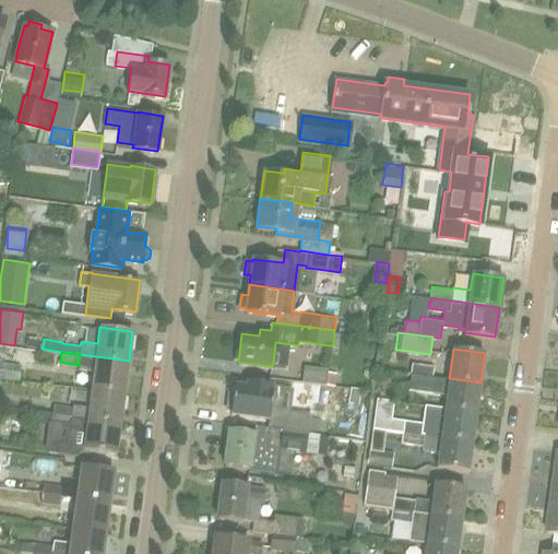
[(129,361),(121,360),(96,356),(92,387),(121,390),(125,391),(129,361)]
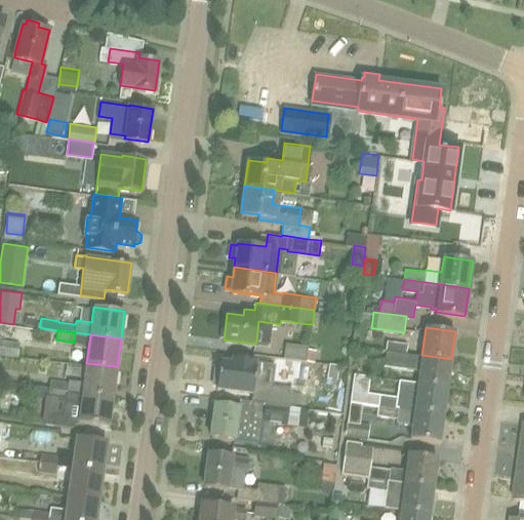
[(0,351),(18,354),(21,341),(0,337),(0,351)]
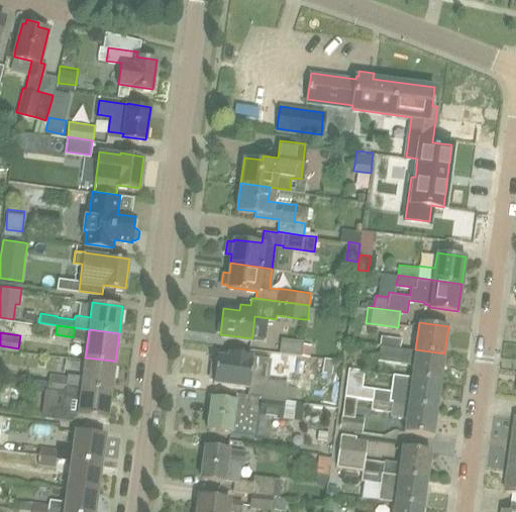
[(379,344),(399,347),(401,337),(380,334),(379,344)]
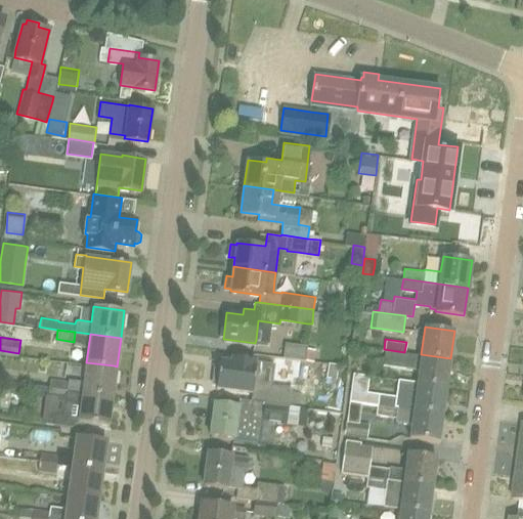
[(282,356),(314,360),(315,348),(307,347),(307,344),(285,341),(282,356)]
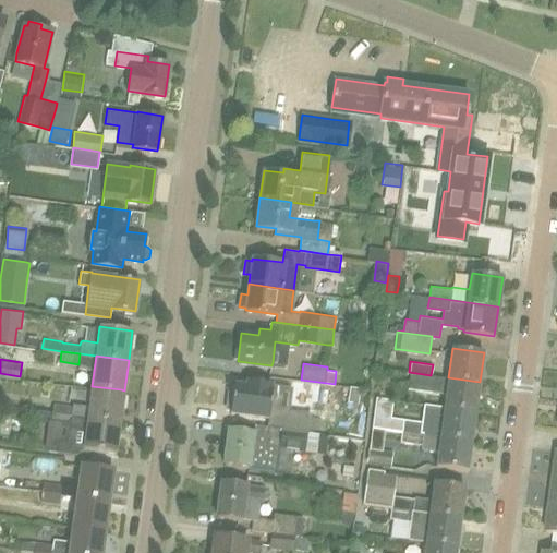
[(475,410),(480,382),(448,377),(431,375),(409,372),(408,382),(408,388),(446,393),(444,406),(475,410)]
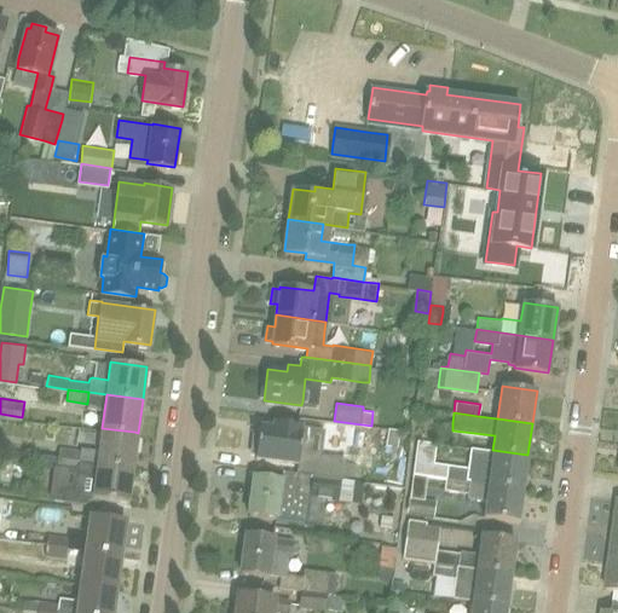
[(254,429),(252,451),(256,451),(255,456),(299,462),(313,464),(312,474),(341,478),(341,476),(345,458),(319,455),(323,428),(269,420),(267,427),(260,426),(259,431),(254,429)]
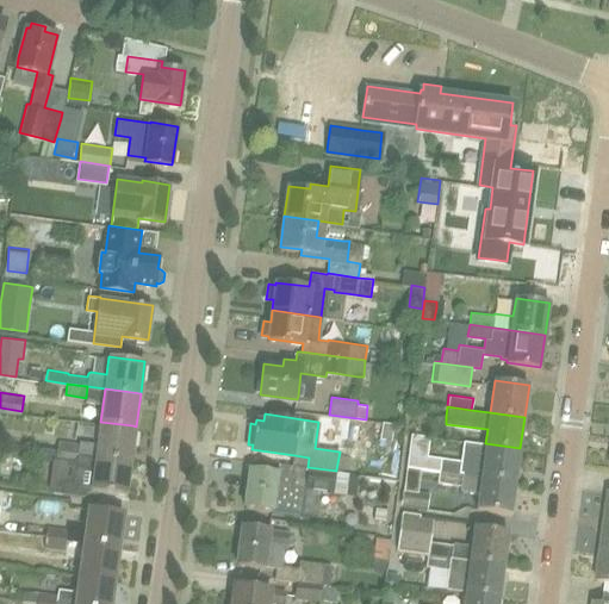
[(395,422),(383,421),(380,437),(392,439),(395,422)]
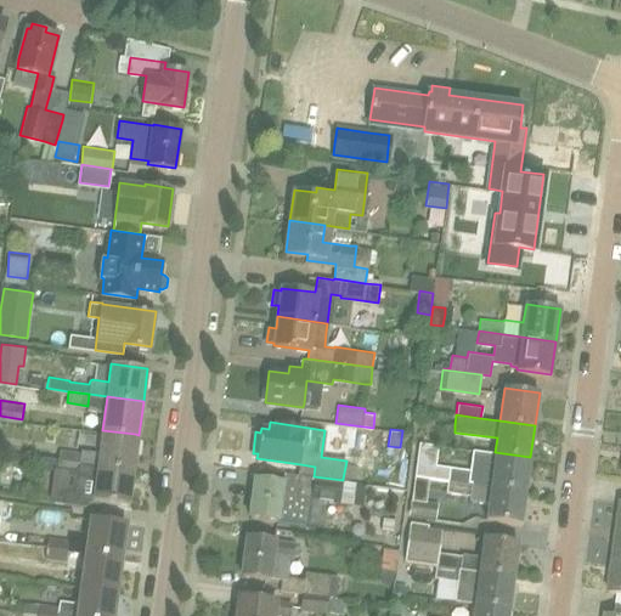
[(135,434),(102,430),(99,464),(135,469),(139,435),(135,434)]
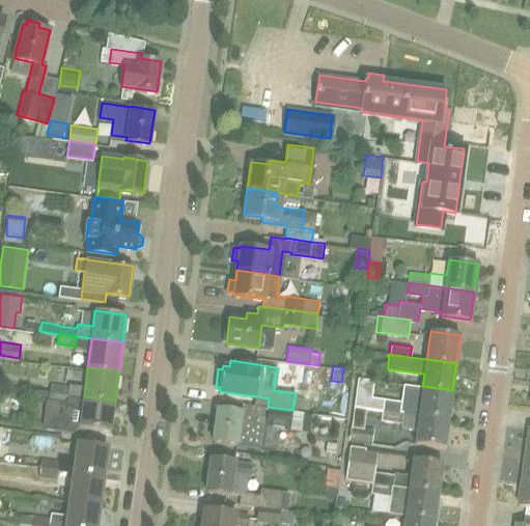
[(52,382),(50,392),(51,392),(66,394),(67,394),(68,394),(68,384),(52,382)]
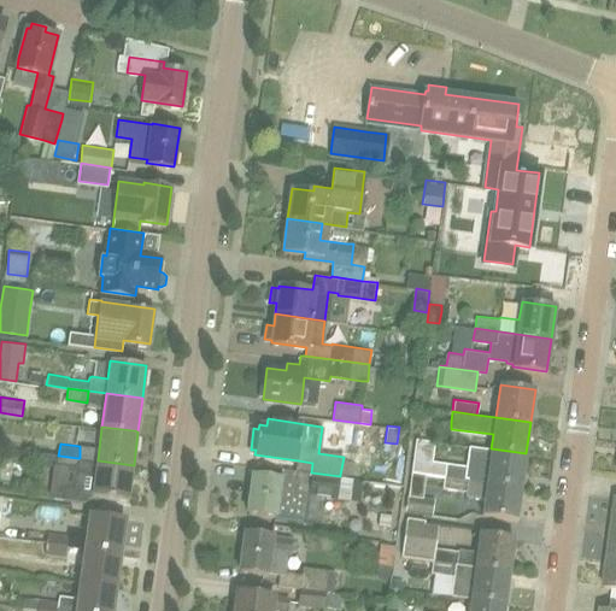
[(426,474),(444,476),(522,487),(526,453),(491,448),(488,464),(469,460),(468,465),(423,459),(421,473),(426,474)]
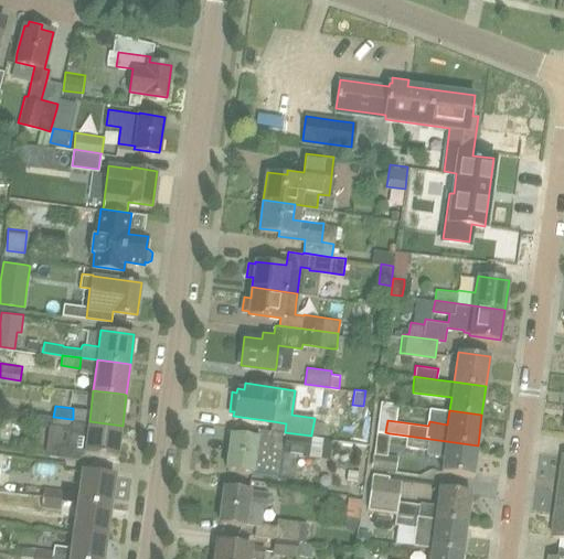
[(118,457),(123,426),(89,421),(73,419),(72,419),(71,419),(54,417),(53,426),(71,428),(68,445),(61,444),(59,455),(78,458),(85,452),(118,457)]
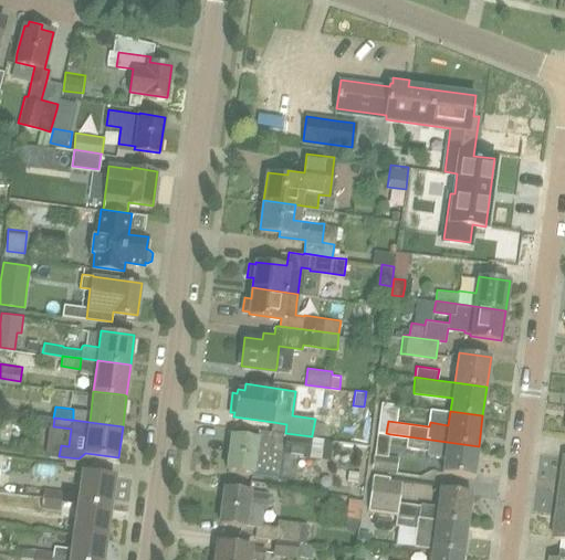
[(232,433),(228,468),(252,471),(280,474),(282,453),(296,454),(309,456),(312,436),(285,433),(272,431),(258,429),(257,436),(232,433)]
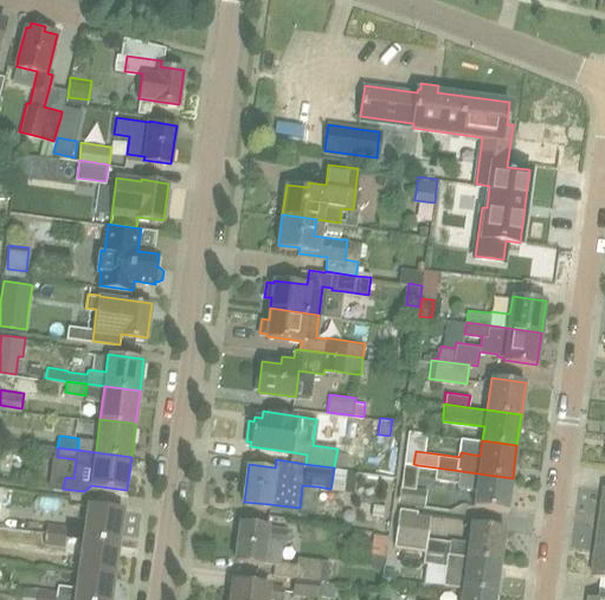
[(334,468),(330,489),(342,490),(346,469),(334,466),(334,468)]
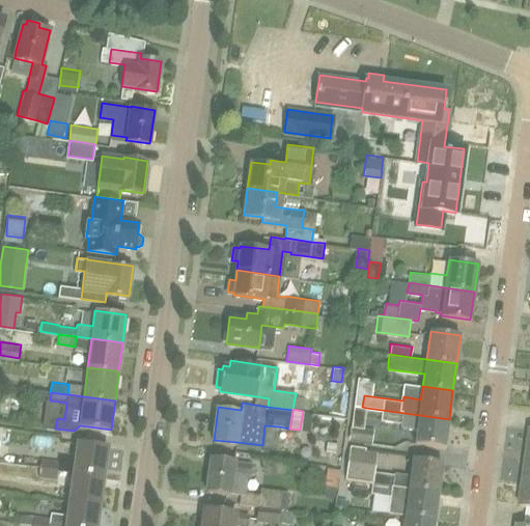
[(445,446),(449,419),(382,410),(381,419),(399,421),(398,426),(416,428),(415,442),(445,446)]
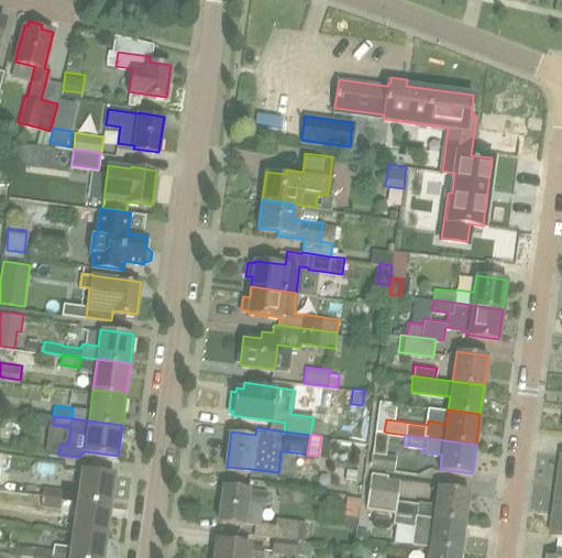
[(373,451),(372,465),(394,468),(396,455),(386,452),(373,451)]
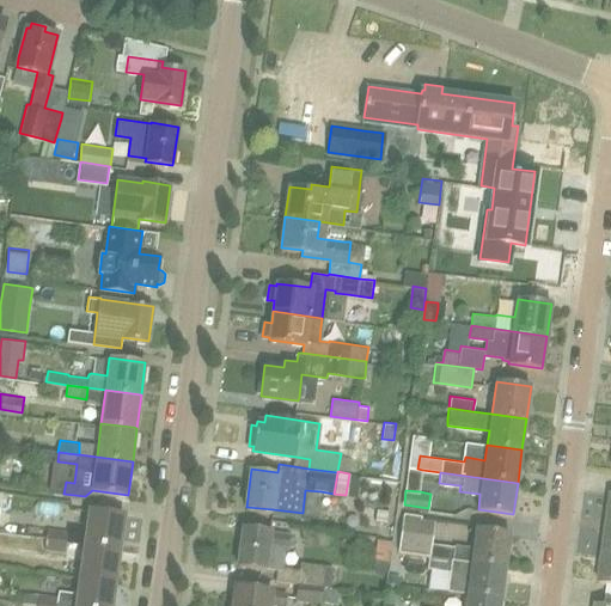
[(85,542),(121,546),(124,513),(90,508),(85,542)]
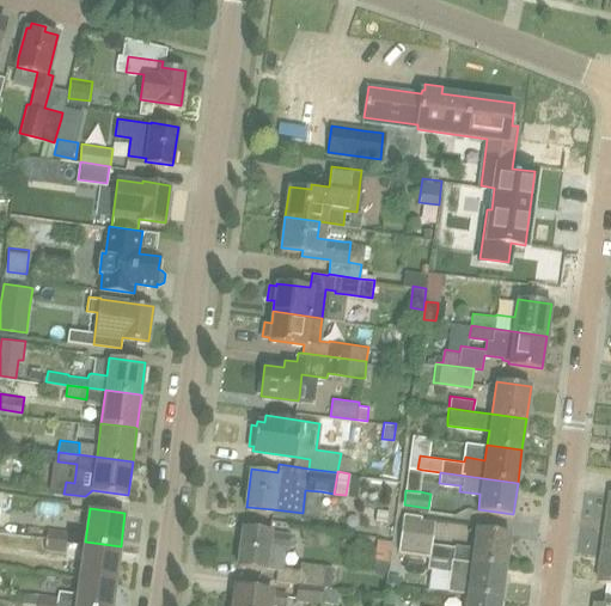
[(428,555),(453,558),(471,561),(506,565),(509,533),(475,528),(472,548),(433,543),(437,519),(404,515),(399,550),(428,554),(428,555)]
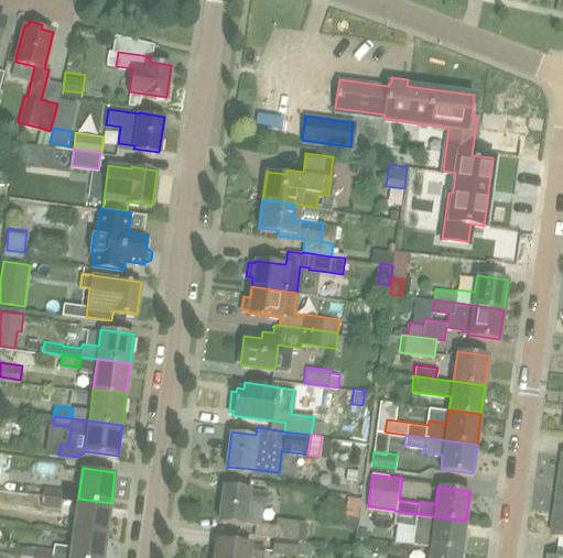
[(43,485),(42,493),(61,496),(63,487),(44,484),(43,485)]
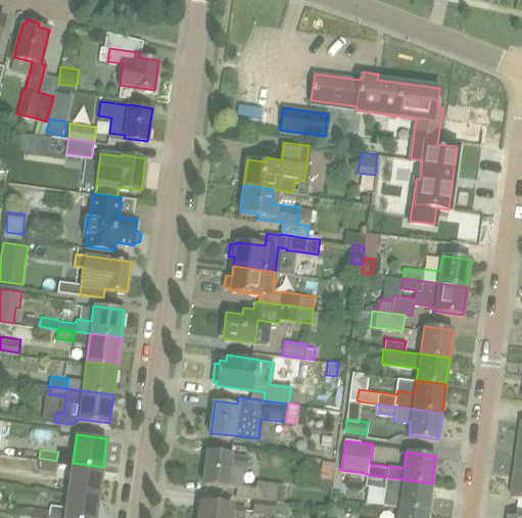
[(247,455),(247,456),(231,453),(207,450),(203,481),(226,484),(236,486),(235,493),(254,497),(277,500),(282,501),(283,496),(284,496),(286,483),(279,482),(256,479),(255,485),(242,484),(244,469),(246,469),(249,455),(247,455)]
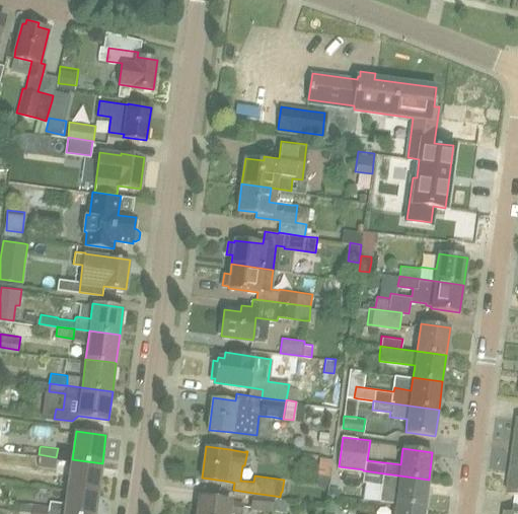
[(39,455),(38,464),(55,467),(56,457),(39,454),(39,455)]
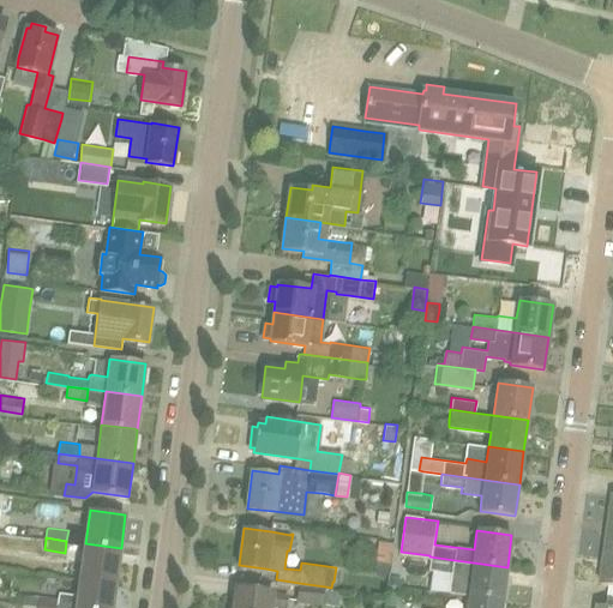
[(394,541),(378,539),(373,571),(389,572),(394,541)]
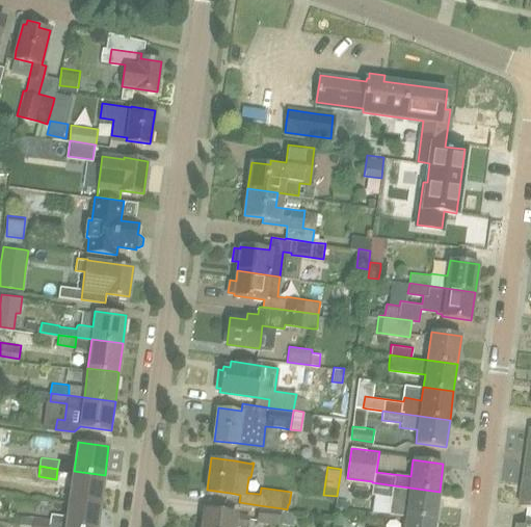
[(101,503),(105,475),(74,471),(70,499),(101,503)]
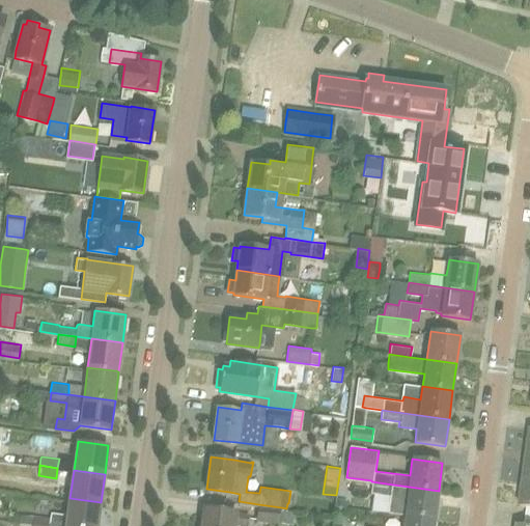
[(529,478),(524,477),(520,503),(527,504),(528,504),(529,504),(529,478)]
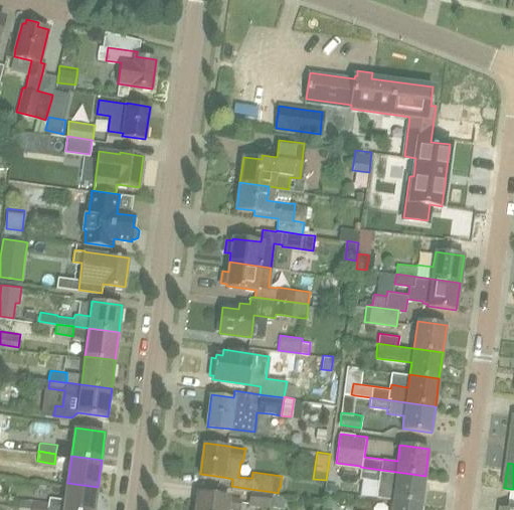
[(359,477),(380,480),(377,497),(392,499),(421,503),(425,476),(396,472),(381,470),(360,467),(359,477)]
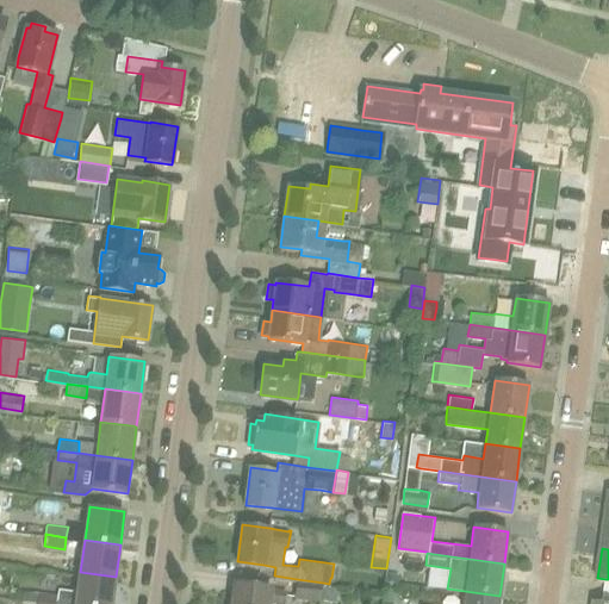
[(66,603),(111,603),(116,577),(80,572),(78,590),(61,587),(60,592),(38,590),(38,591),(24,589),(23,598),(37,601),(66,603)]
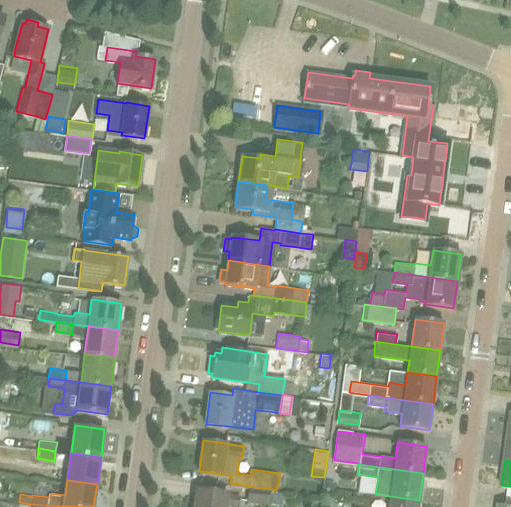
[(271,489),(249,486),(247,501),(268,504),(269,503),(271,489)]
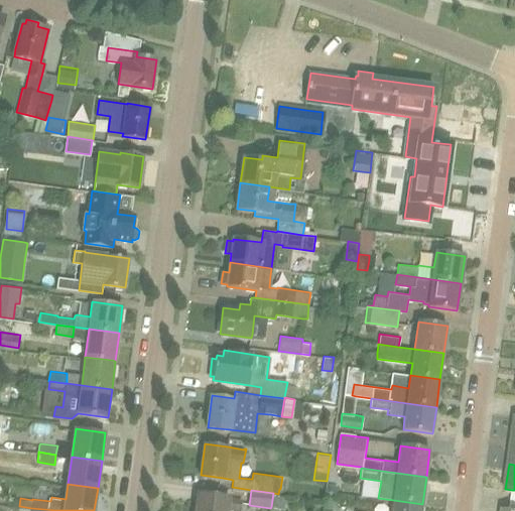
[(198,493),(195,510),(229,510),(230,506),(240,508),(241,508),(243,498),(230,497),(230,498),(198,493)]
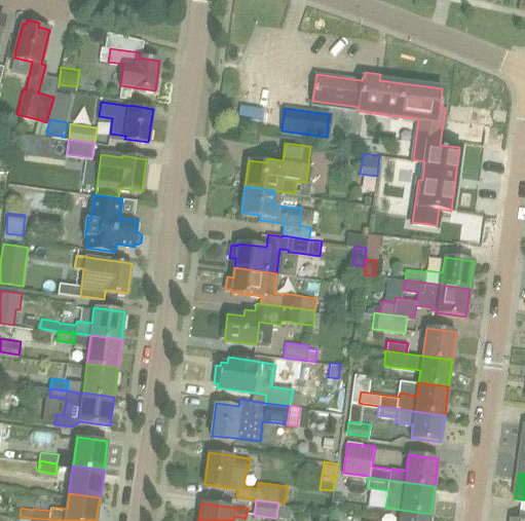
[(429,520),(430,514),(401,510),(399,520),(429,520)]
